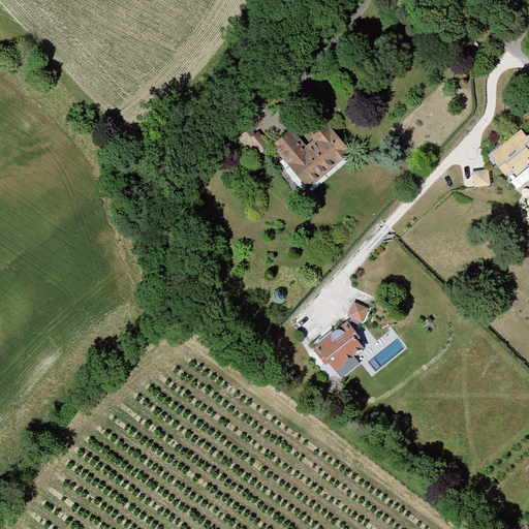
[(290,129),(270,149),(306,193),(351,155),(327,125),(311,137),(313,141),(305,148),(290,129)]
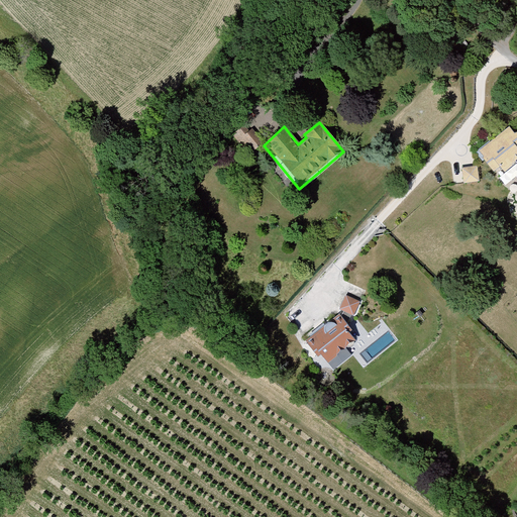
[(516,134),(508,124),(478,151),(483,158),(480,160),(492,173),(500,166),(506,173),(516,163),(516,134)]
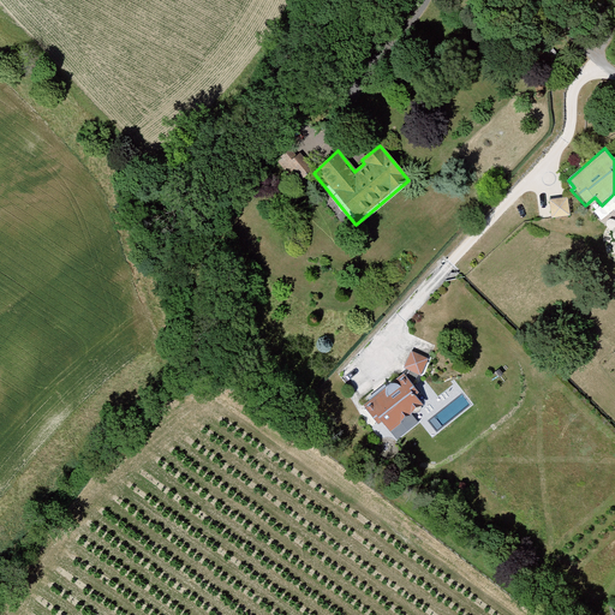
[(297,187),(314,173),(299,156),(288,150),(274,161),(297,187)]
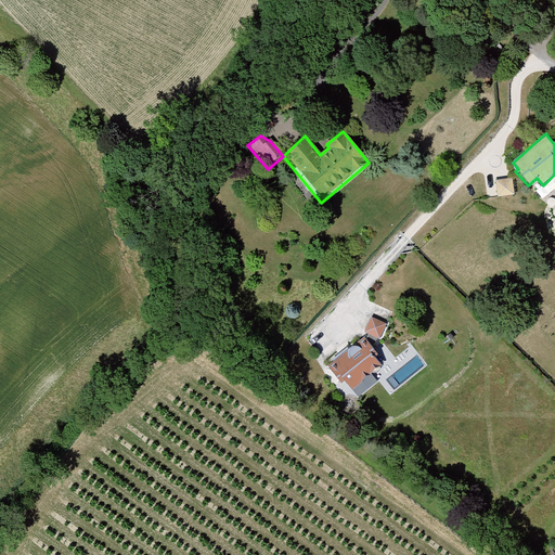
[(511,179),(494,181),(497,197),(513,195),(511,179)]
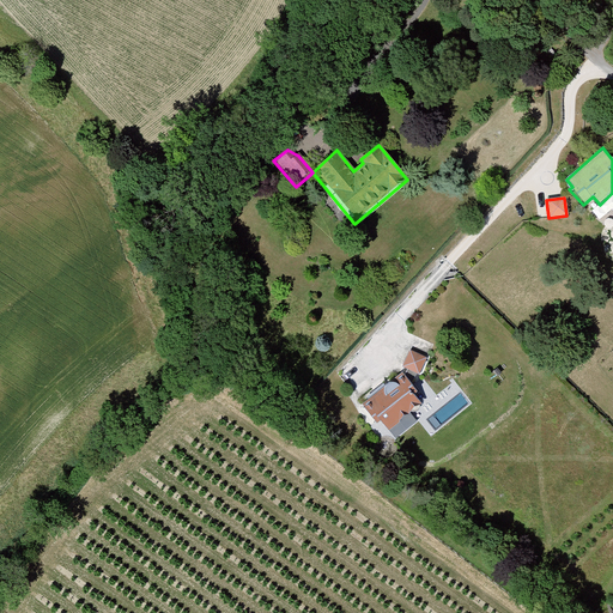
[(399,372),(364,399),(368,404),(363,407),(374,422),(378,418),(388,429),(420,404),(412,394),(417,392),(411,384),(418,375),(420,376),(428,358),(407,350),(400,368),(406,370),(402,377),(399,372)]
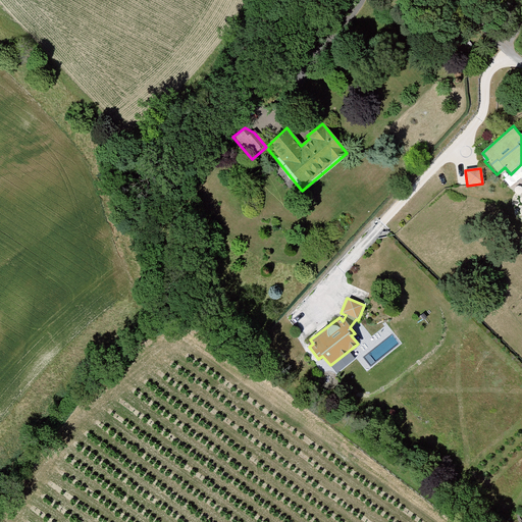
All buildings are outlined.
